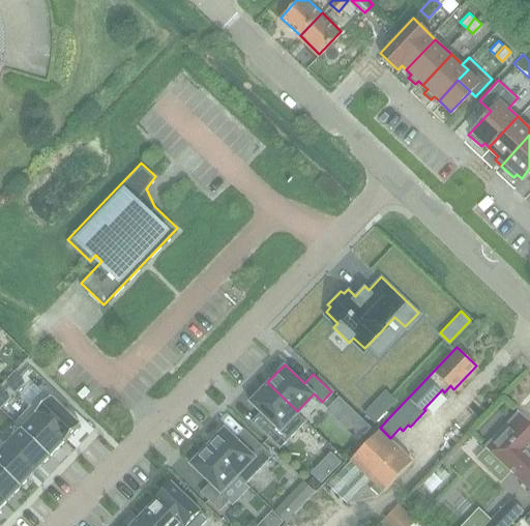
[(19,375),(9,384),(15,390),(25,380),(19,375)]
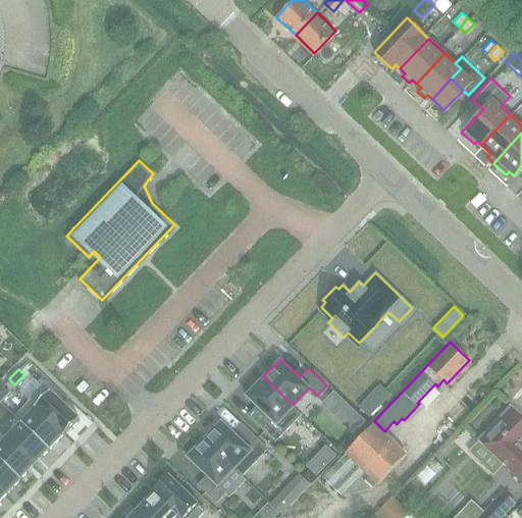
[(263,376),(247,394),(257,404),(248,413),(257,421),(275,438),(284,428),(301,412),(293,405),(263,376)]
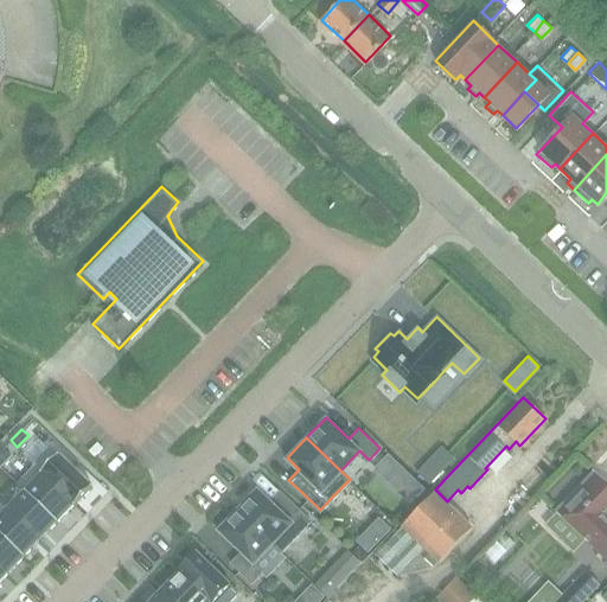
[(50,444),(32,463),(33,463),(74,503),(75,504),(93,485),(50,444)]
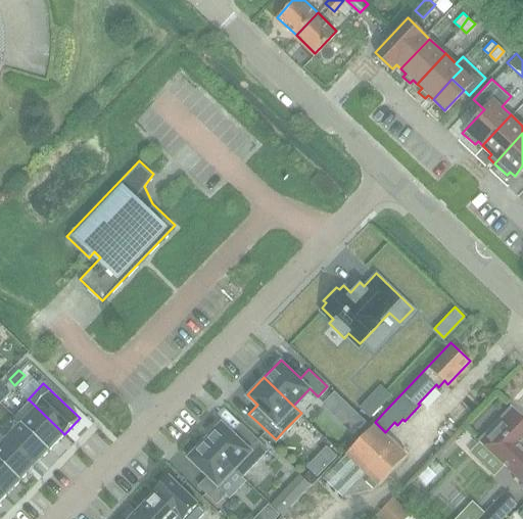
[(4,384),(0,388),(0,399),(9,390),(4,384)]
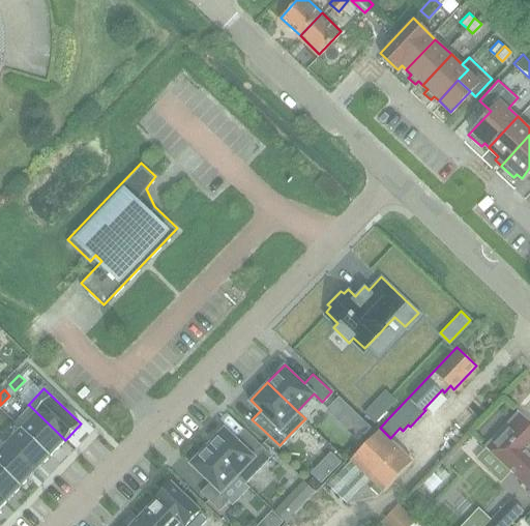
[(371,403),(364,409),(375,419),(381,413),(371,403)]
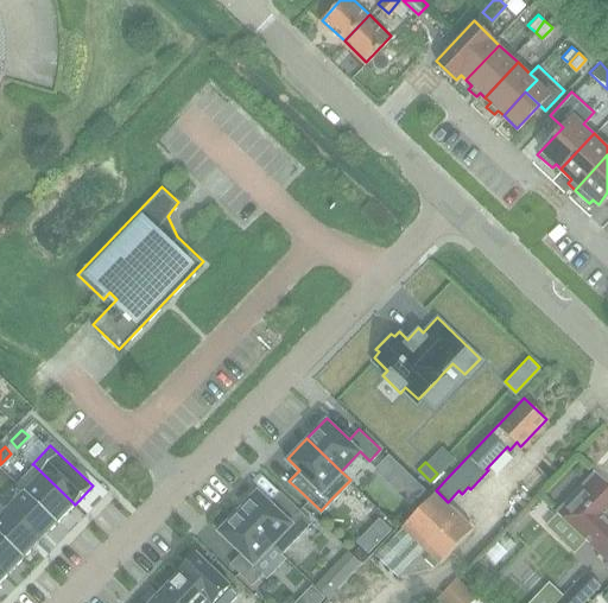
[(33,464),(17,482),(25,490),(25,489),(57,520),(74,503),(33,464)]
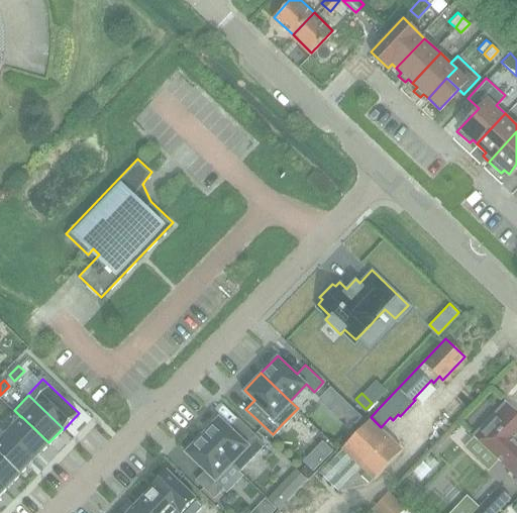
[(473,432),(516,475),(516,440),(513,437),(516,432),(516,408),(506,398),(473,432)]
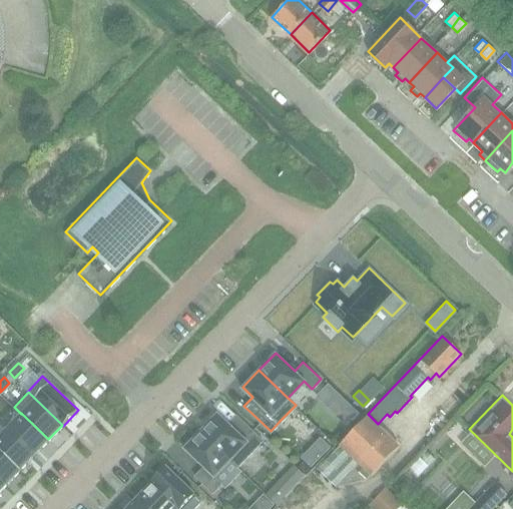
[(346,400),(334,412),(345,423),(357,410),(346,400)]
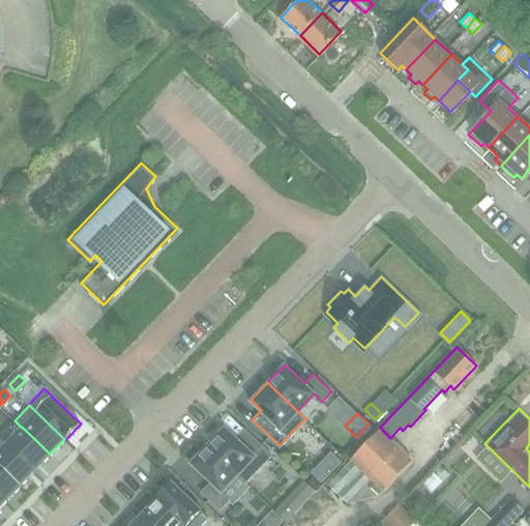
[(22,428),(7,442),(35,469),(50,454),(22,427),(22,428)]
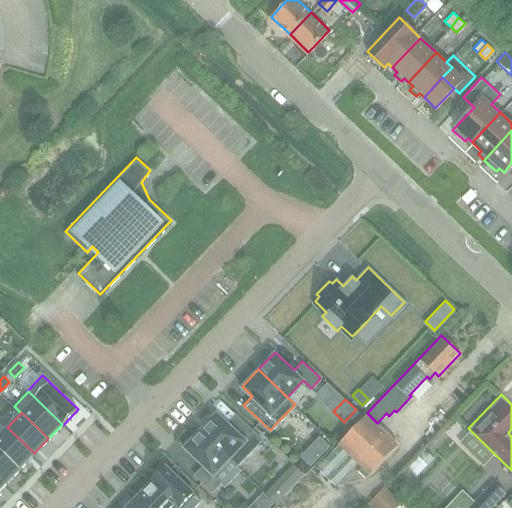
[(237,464),(262,438),(236,413),(228,422),(217,412),(201,429),(237,464)]
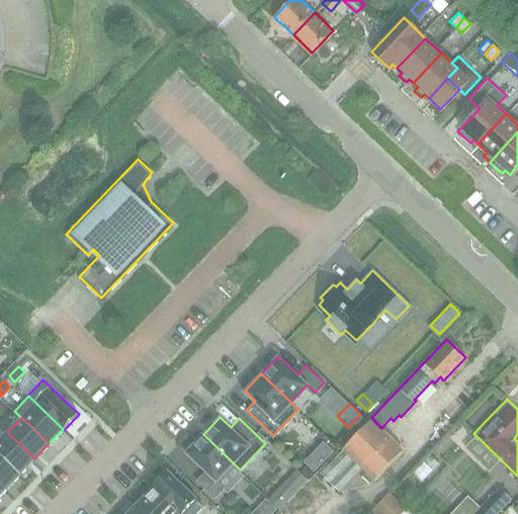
[(342,447),(365,469),(373,477),(374,479),(404,449),(381,428),(371,418),(342,447)]
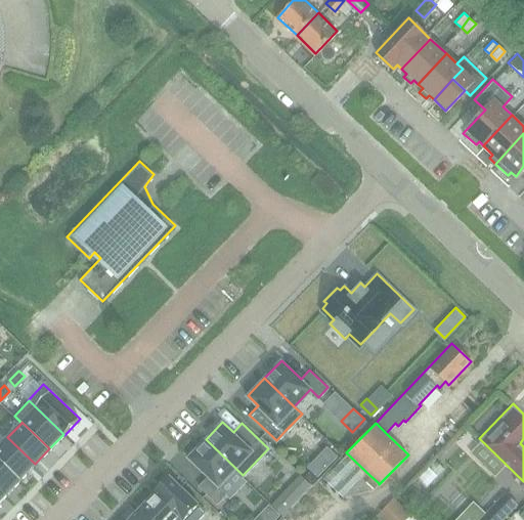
[(4,440),(0,444),(0,459),(20,479),(35,464),(7,437),(4,440)]
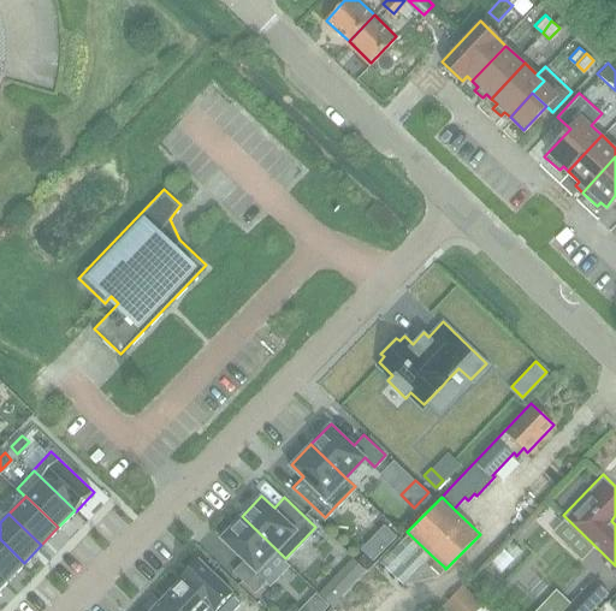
[(242,516),(221,537),(244,559),(235,569),(255,589),(265,580),(270,583),(289,562),(285,558),(242,516)]
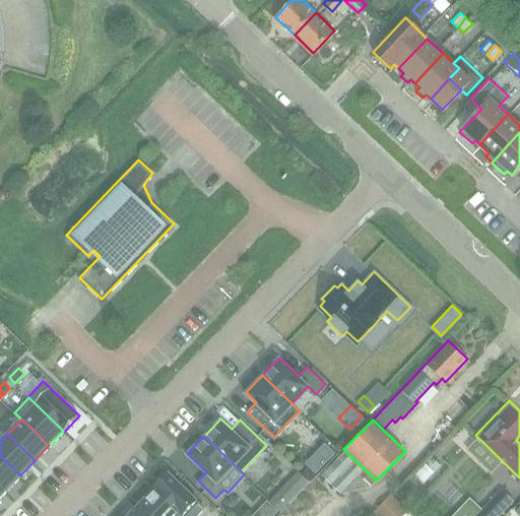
[(325,442),(306,461),(316,471),(335,451),(325,442)]
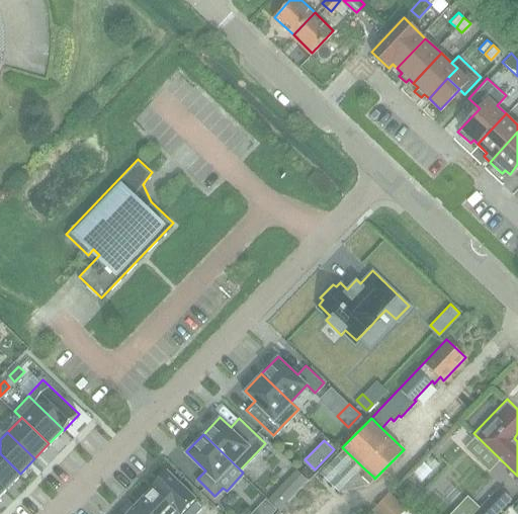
[(0,453),(0,482),(6,488),(20,474),(0,453)]
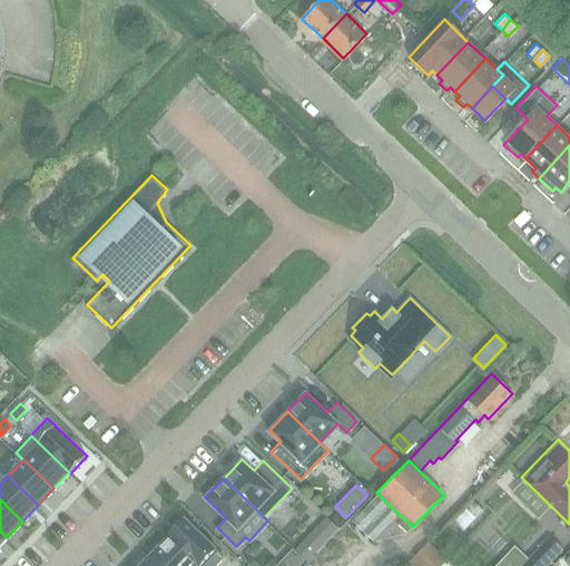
[(326,515),(295,547),(307,558),(338,526),(326,515)]
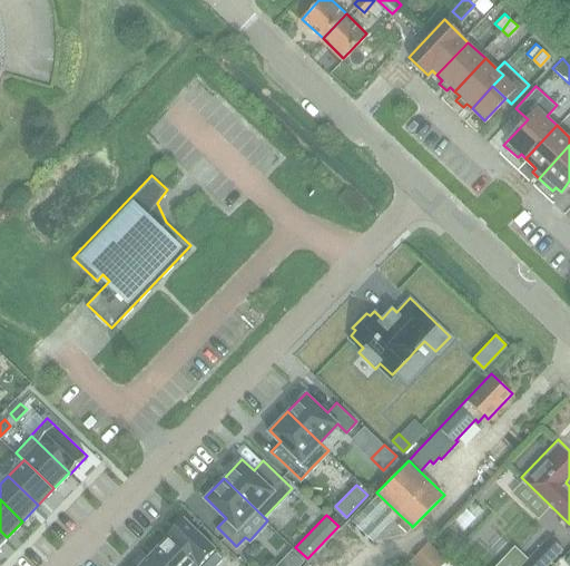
[(184,517),(167,535),(168,536),(198,565),(217,565),(216,565),(224,556),(184,517)]
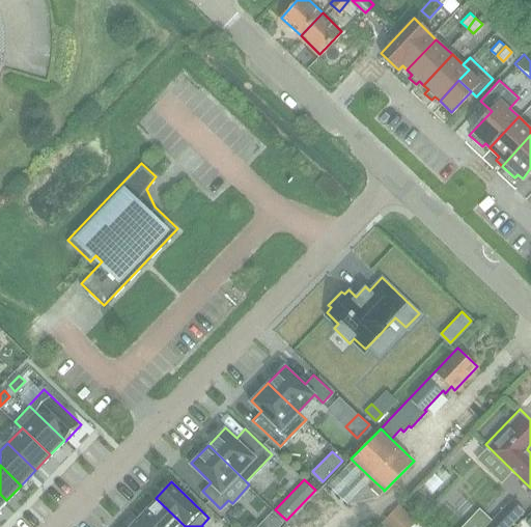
[(383,489),(374,481),(371,486),(379,493),(383,489)]
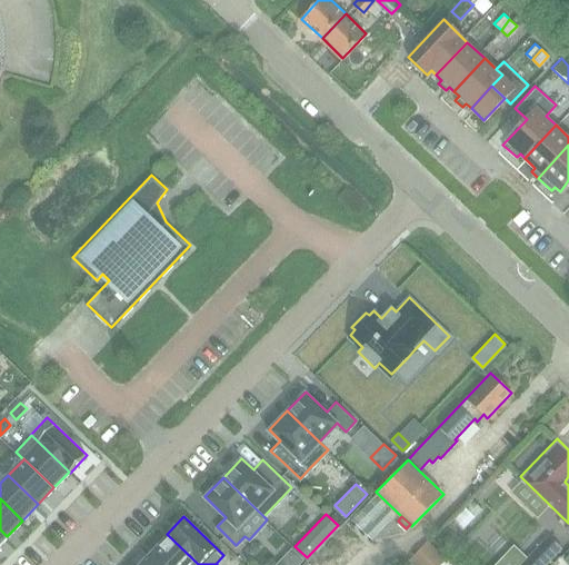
[(526,557),(517,564),(543,564),(562,546),(549,533),(526,557)]
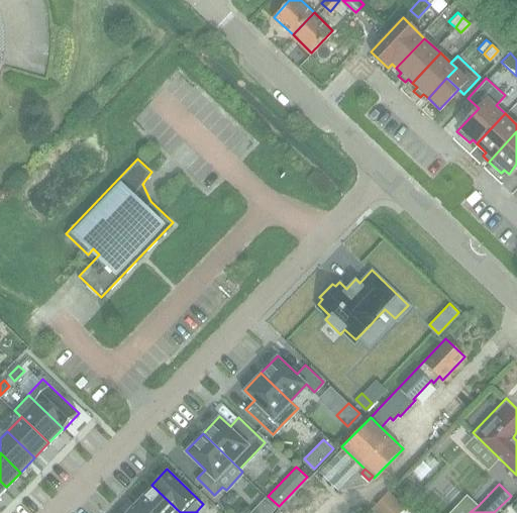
[(180,512),(152,486),(138,500),(151,512),(180,512)]
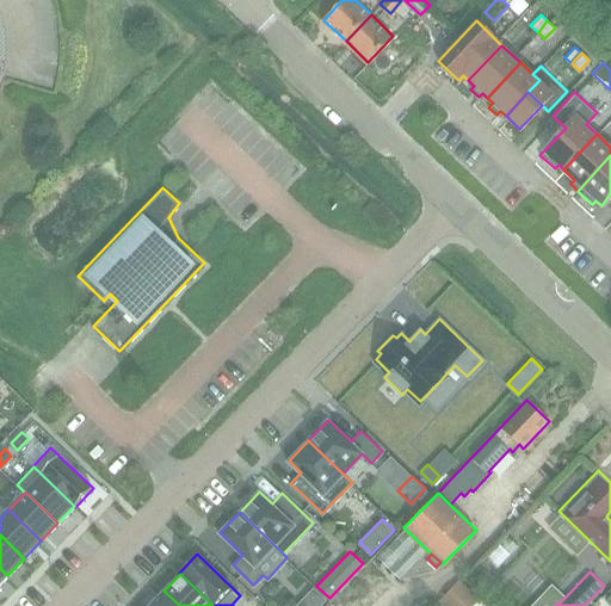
[(438,599),(446,605),(469,605),(480,594),(460,576),(438,599)]
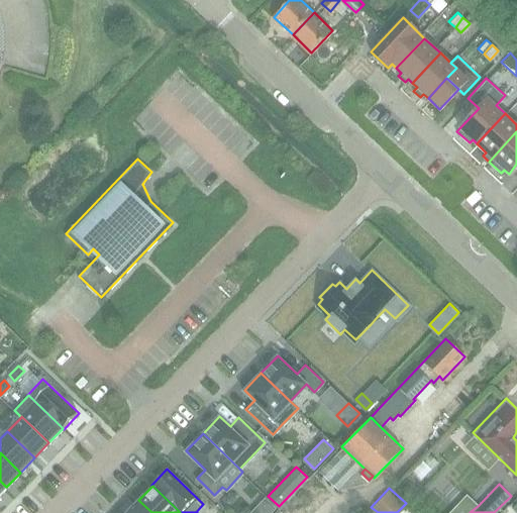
[(151,512),(138,500),(125,512),(151,512)]
